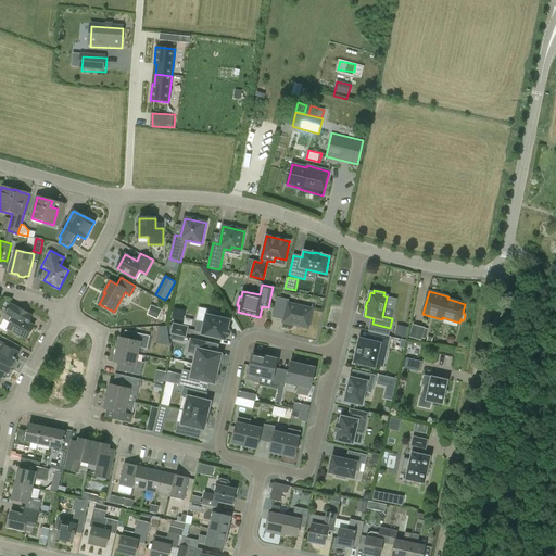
[(313,310),(288,303),(289,300),(276,297),(274,307),(286,310),(283,323),(308,328),(313,310)]
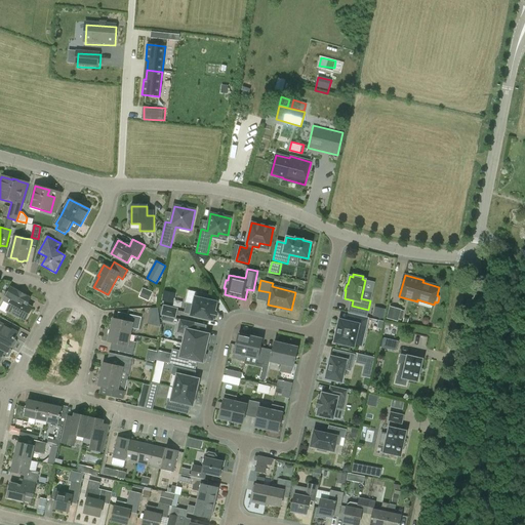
[(11,286),(4,297),(0,306),(0,310),(5,313),(6,312),(18,318),(18,317),(25,321),(32,308),(21,301),(25,293),(11,286)]
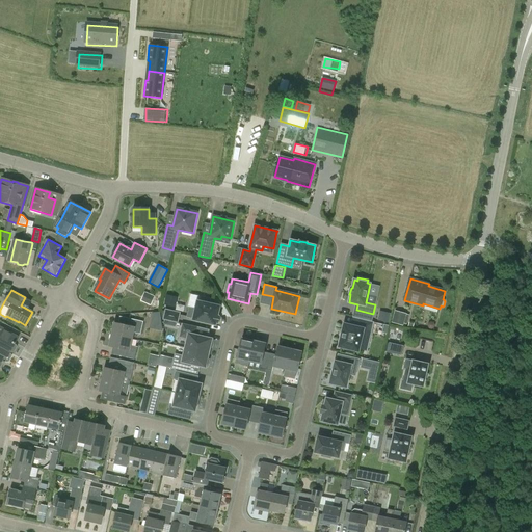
[(145,291),(142,300),(152,304),(156,295),(145,291)]
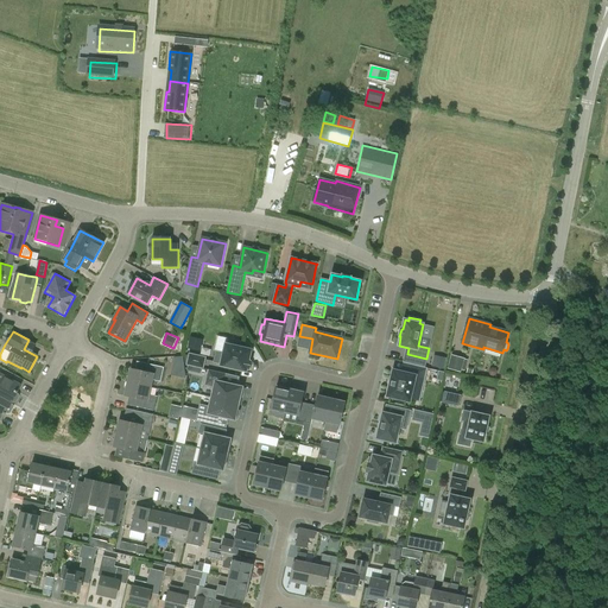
[(251,350),(239,347),(240,342),(229,340),(228,344),(226,344),(223,353),(216,352),(214,362),(221,363),(221,365),(246,371),(247,368),(249,368),(251,362),(248,361),(251,350)]
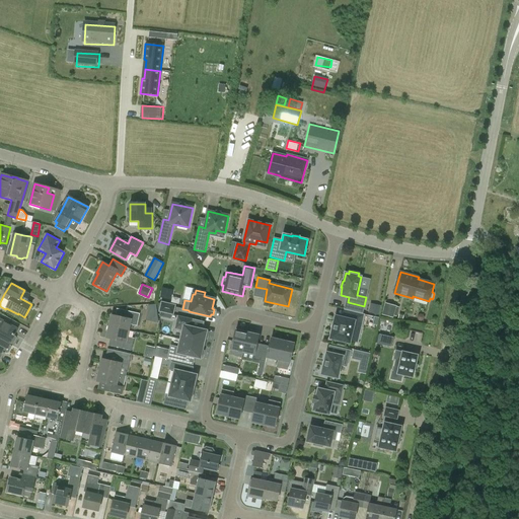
[(175,305),(161,301),(158,311),(173,315),(175,305)]
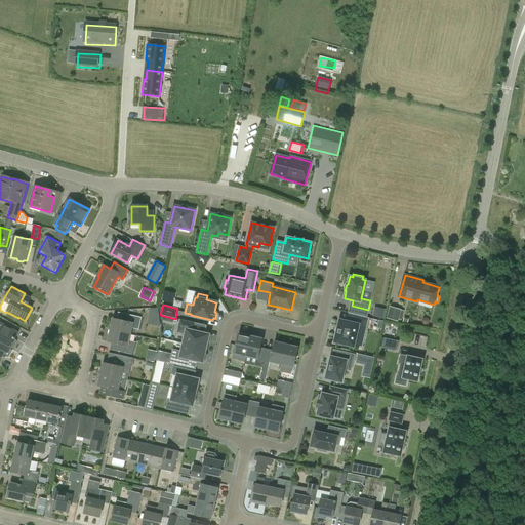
[(373,315),(382,318),(386,309),(375,306),(373,315)]
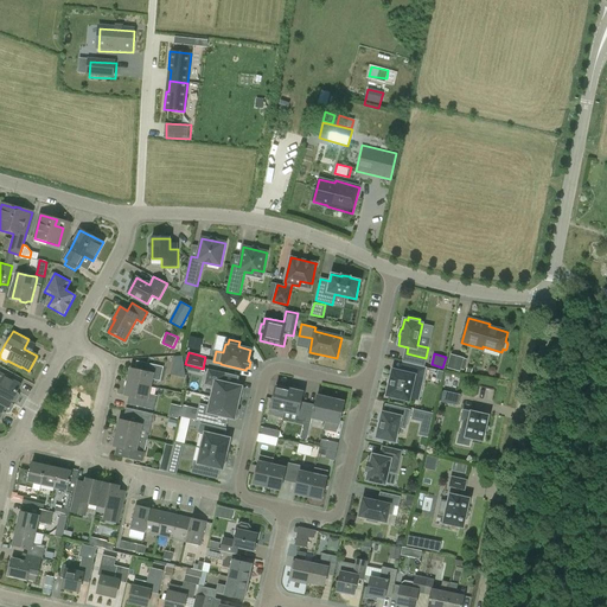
[(467,359),(451,355),(447,368),(460,372),(460,369),(464,370),(467,359)]
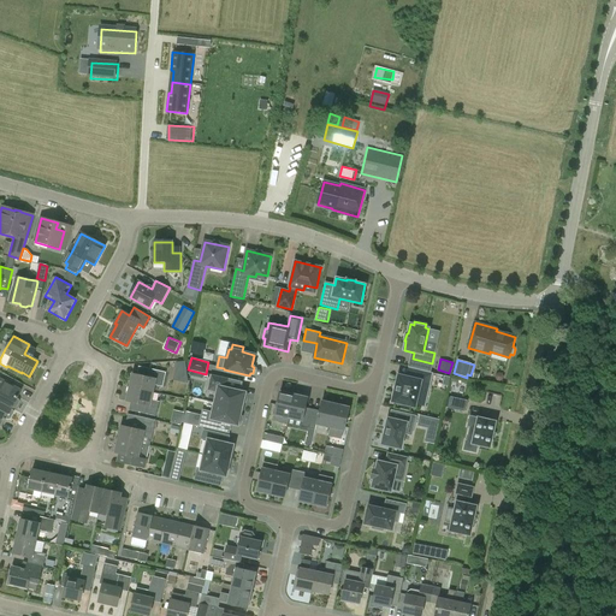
[(154,394),(155,385),(163,386),(166,372),(146,367),(143,377),(132,374),(130,389),(154,394)]
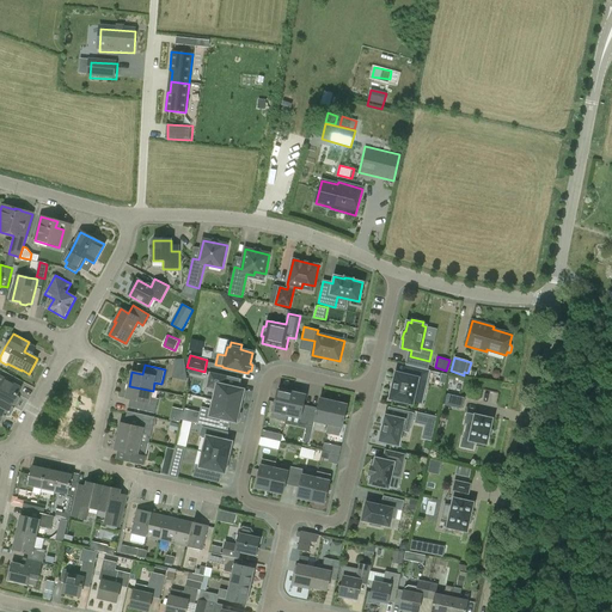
[(411,377),(396,372),(390,399),(412,404),(418,379),(427,381),(429,371),(414,367),(411,377)]
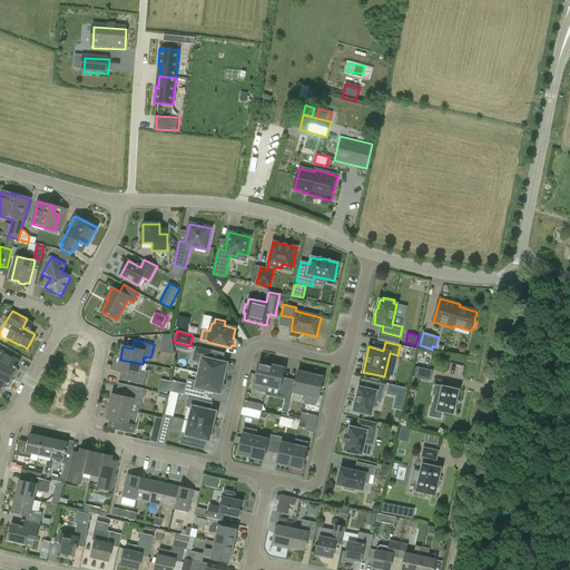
[(200,363),(198,373),(224,379),(225,372),(227,372),(229,365),(227,364),(227,363),(209,360),(212,351),(195,346),(192,361),(200,363)]
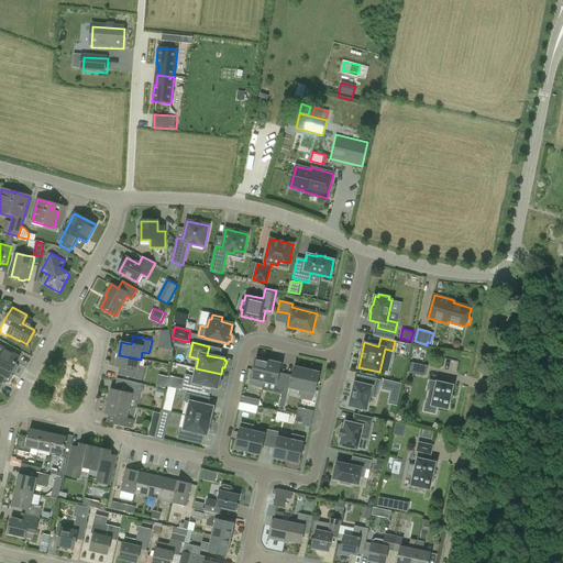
[(0,367),(11,374),(12,372),(12,373),(14,372),(18,367),(17,365),(15,365),(20,357),(0,346),(0,367)]
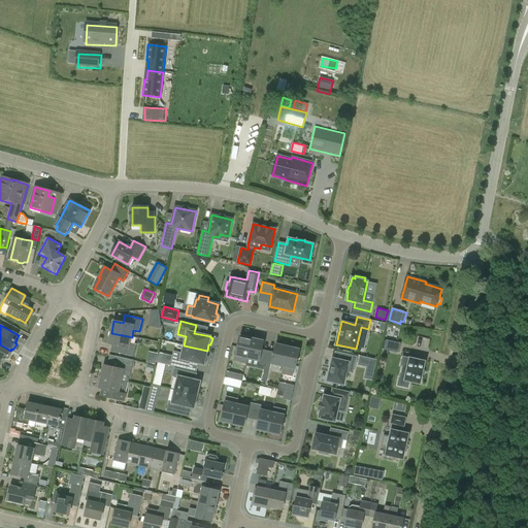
[(130,342),(132,337),(111,333),(108,344),(122,348),(121,354),(134,357),(136,344),(130,342)]
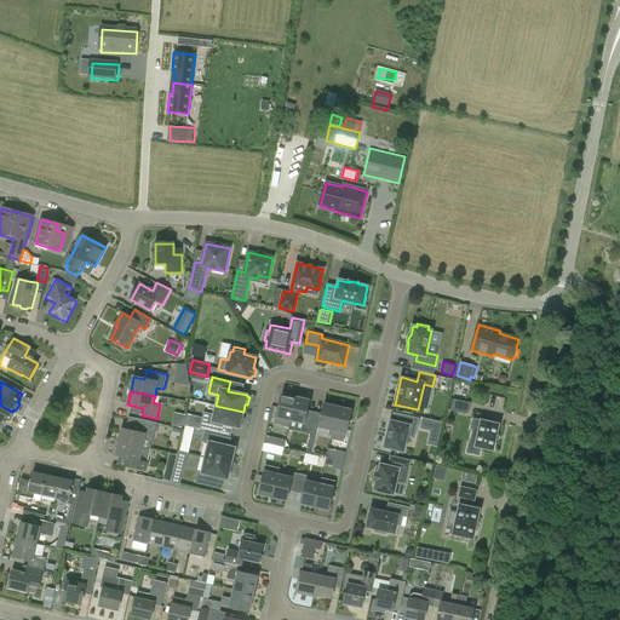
[(281,419),(291,420),(296,397),(282,394),(275,423),(280,424),(281,419)]
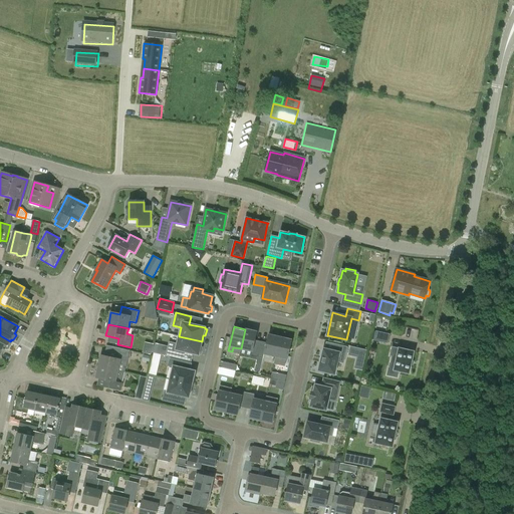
[(251,356),(257,357),(260,344),(254,343),(257,331),(245,329),(241,348),(252,351),(251,356)]
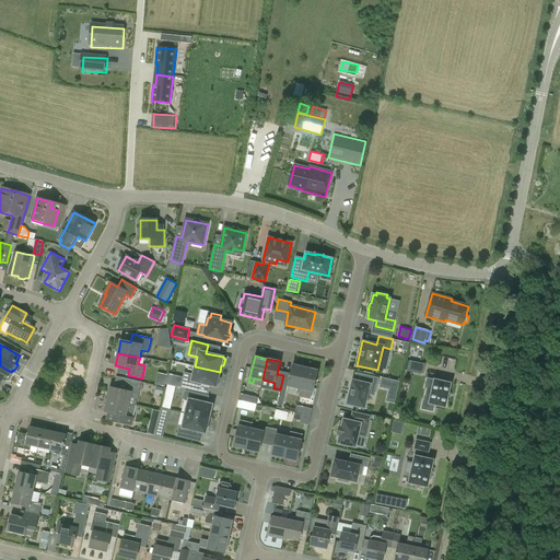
[(424,364),(410,361),(408,371),(422,374),(424,364)]
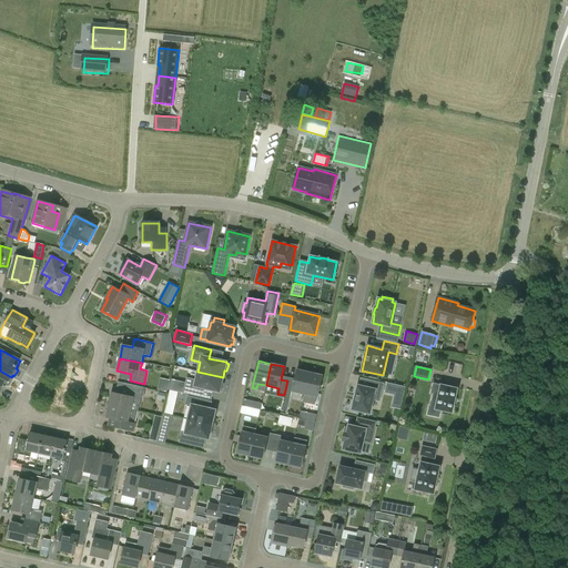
[(292,392),(304,394),(310,373),(296,369),(294,383),(287,381),(284,395),(291,396),(292,392)]
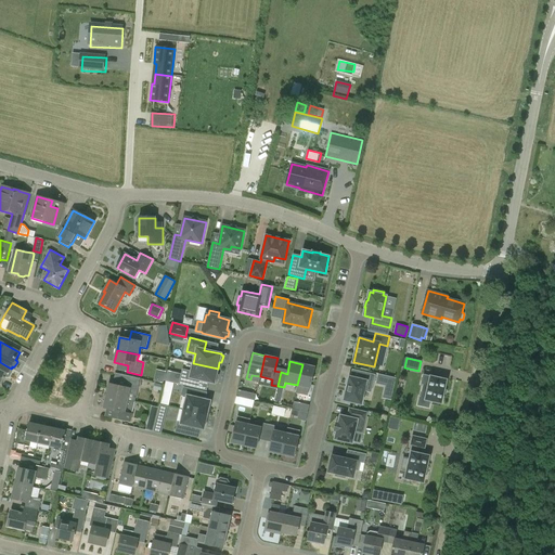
[(11,370),(10,369),(11,369),(0,362),(0,383),(2,385),(7,376),(7,377),(9,376),(12,372),(11,370)]
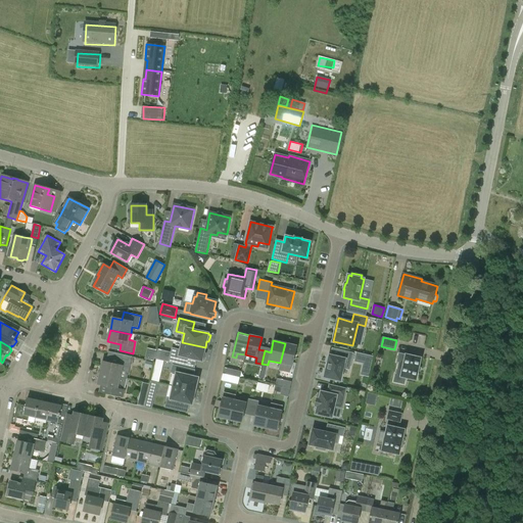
[(203,353),(205,347),(182,342),(180,350),(172,348),(169,362),(184,366),(186,358),(201,361),(202,360),(204,361),(205,353),(203,353)]
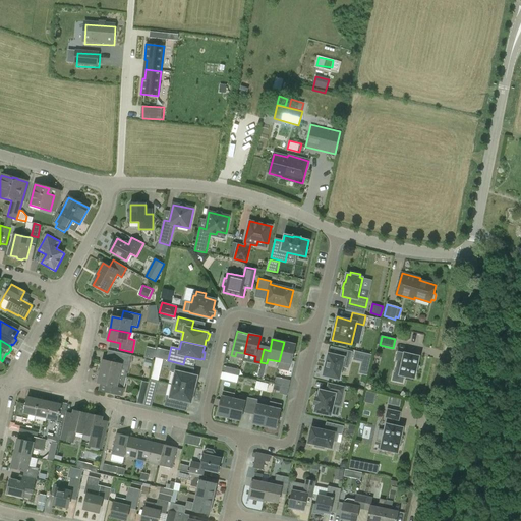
[(295,345),(284,342),(279,361),(291,364),(295,345)]
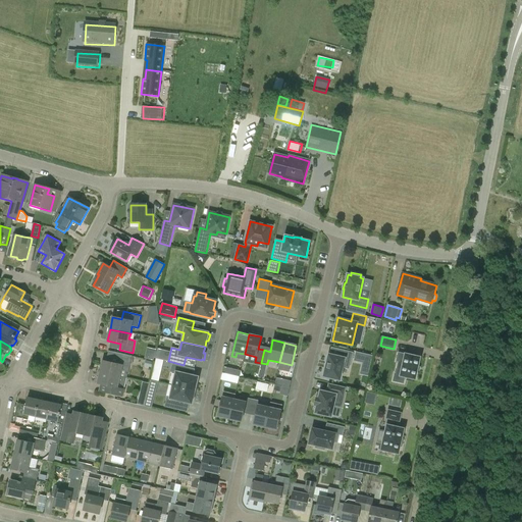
[(146,358),(155,360),(157,349),(148,347),(146,358)]
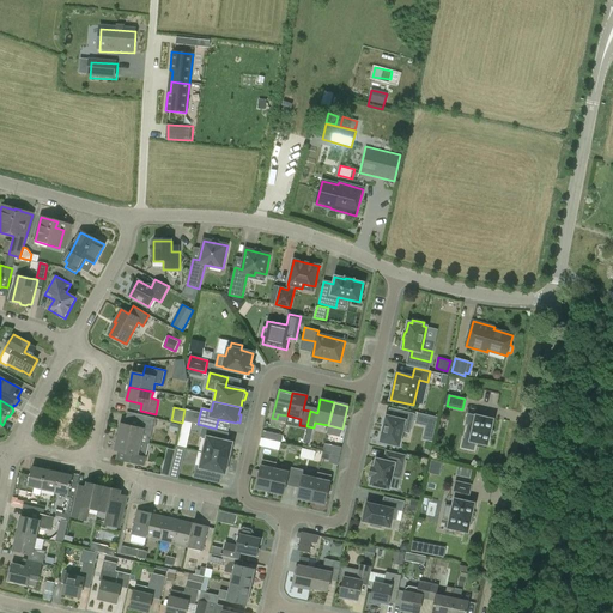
[(382,432),(380,442),(399,447),(405,422),(412,424),(414,414),(400,411),(398,419),(386,417),(383,426),(382,432)]
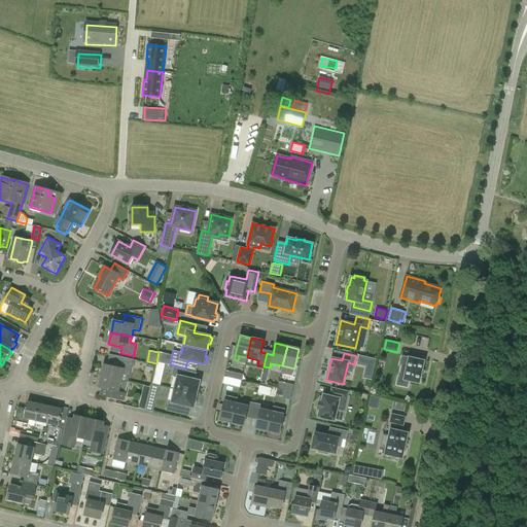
[(121,381),(121,380),(128,382),(133,359),(119,356),(116,367),(104,364),(101,377),(121,381)]
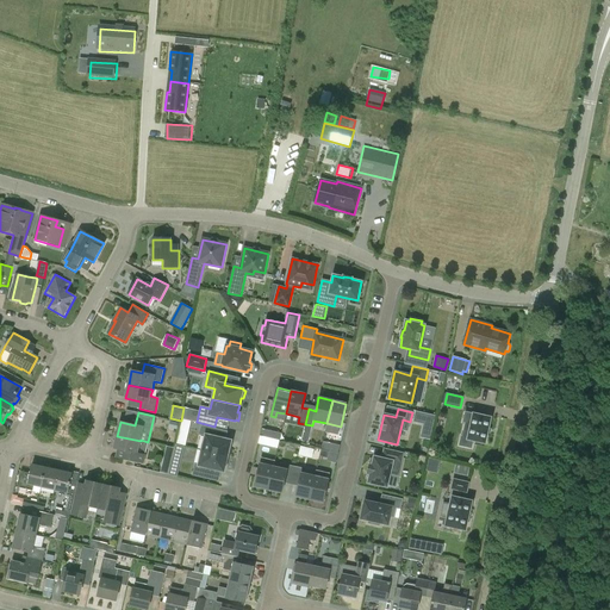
[(435,416),(417,412),(415,422),(433,425),(435,416)]
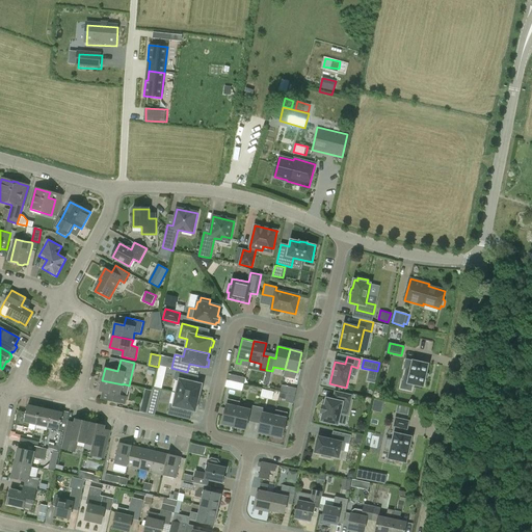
[(413,384),(423,387),(425,378),(426,378),(427,373),(426,373),(428,364),(413,361),(405,360),(404,368),(410,370),(407,381),(402,380),(400,389),(410,391),(413,384)]
